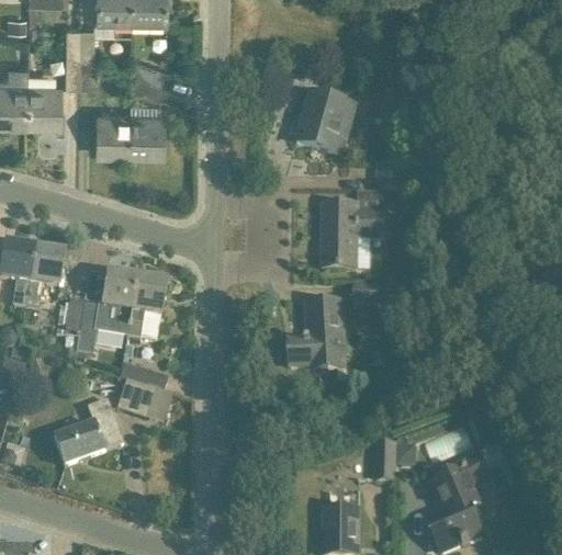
[(97,0),(97,14),(93,14),(93,22),(79,22),(79,52),(93,56),(94,29),(113,29),(114,15),(132,15),(132,0),(97,0)]
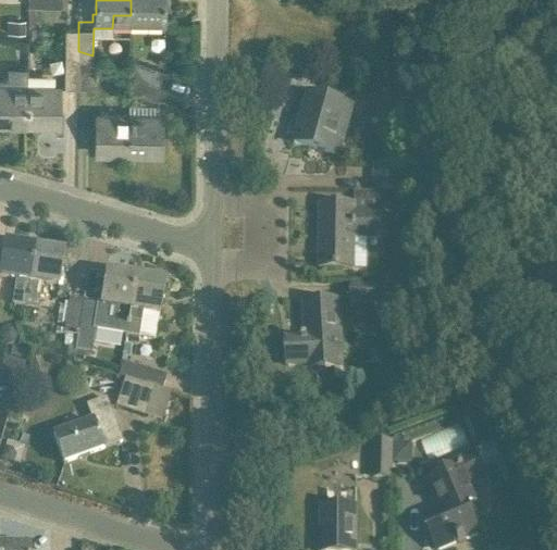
[(131,0),(131,15),(164,15),(164,0),(131,0)]
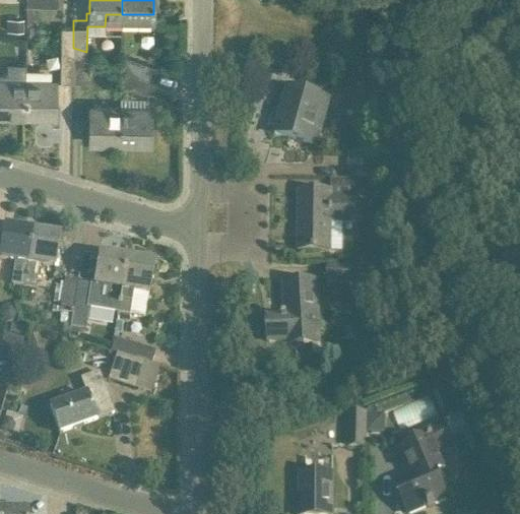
[(23,12),(7,11),(7,23),(23,24),(23,12)]
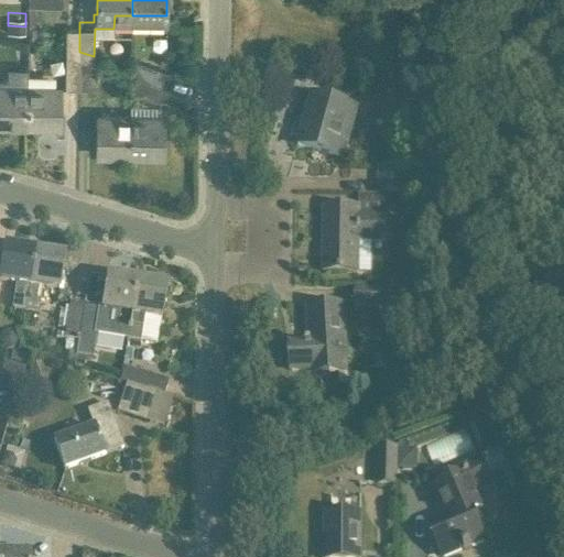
[(31,35),(41,35),(41,21),(32,21),(31,35)]
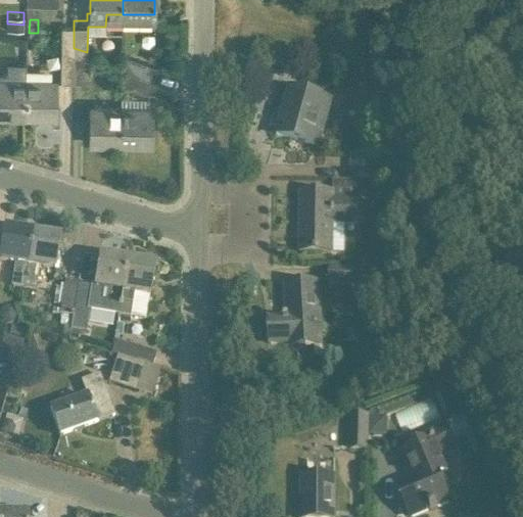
[(165,19),(165,31),(180,31),(180,19),(165,19)]
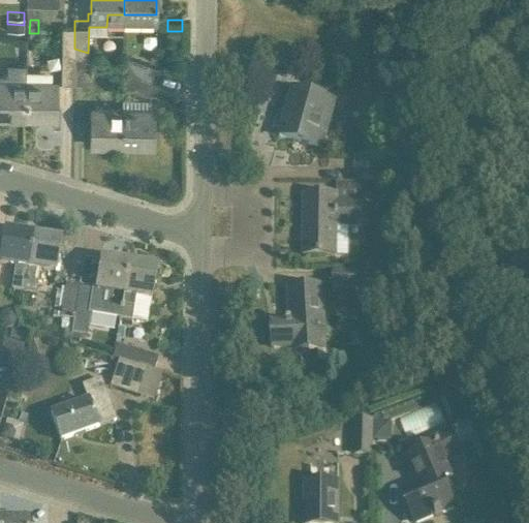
[(62,44),(74,49),(74,21),(62,21),(62,44)]
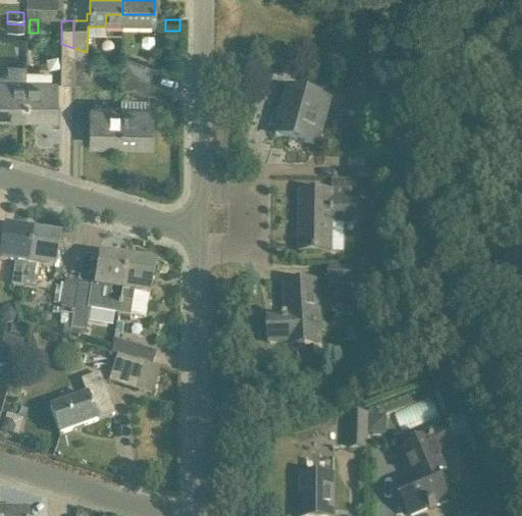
[(72,75),(73,48),(61,44),(61,75),(72,75)]
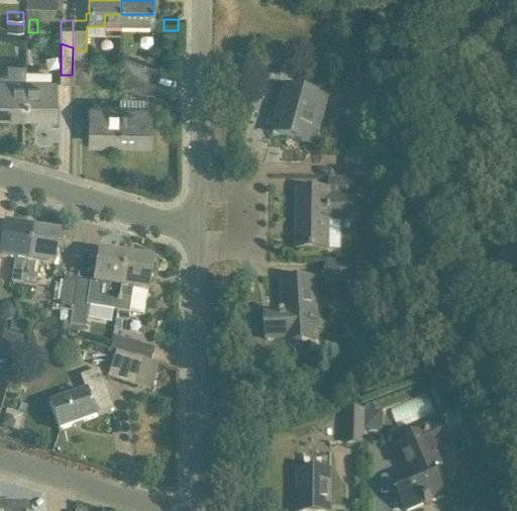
[(86,52),(73,47),(72,75),(86,75),(86,52)]
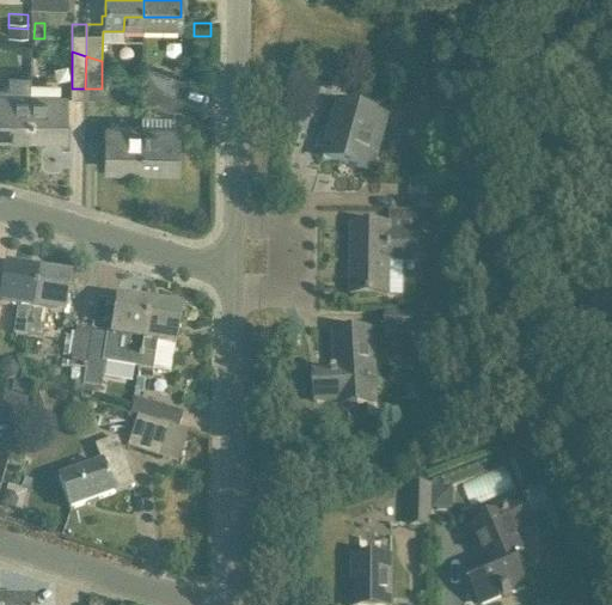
[(184,71),(148,59),(144,75),(157,80),(179,87),(184,71)]
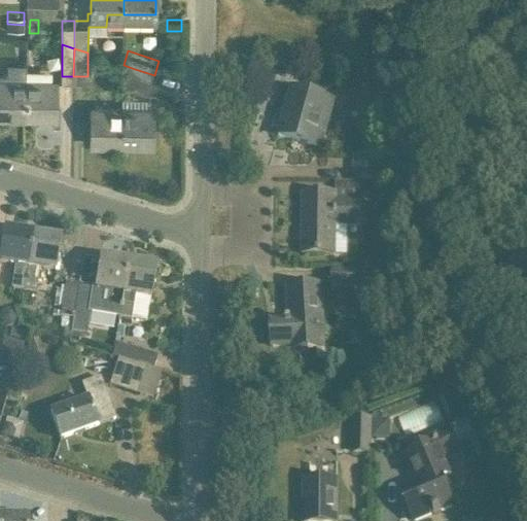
[(154,75),(135,69),(124,65),(123,65),(118,77),(150,88),(154,75)]
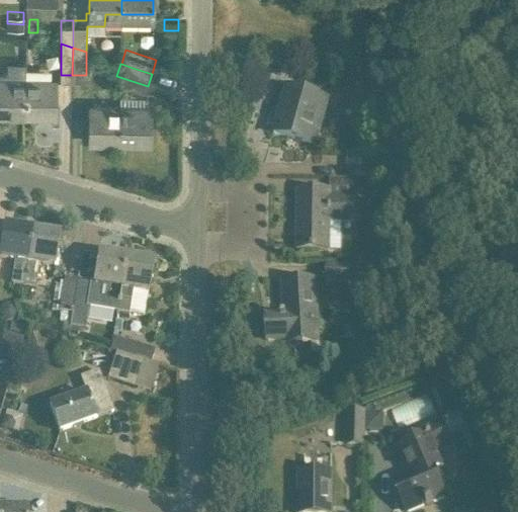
[(25,73),(0,72),(0,108),(24,109),(25,73)]
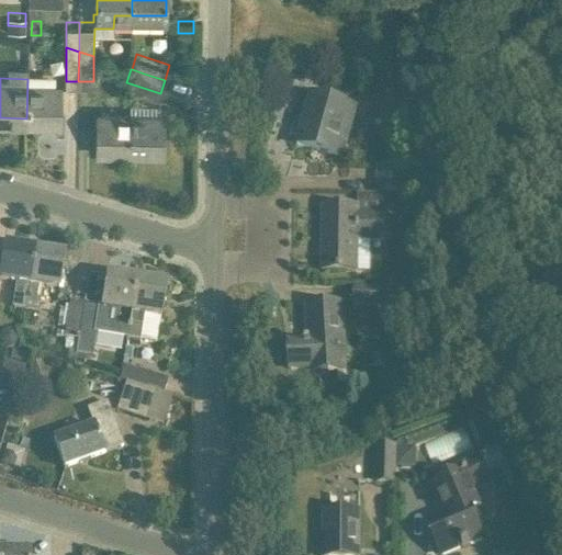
[(27,79),(26,119),(60,119),(62,79),(27,79)]
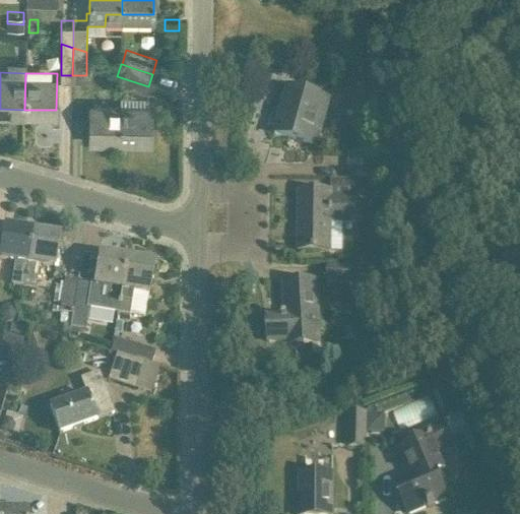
[(273,129),(283,131),(315,140),(327,94),(286,83),(273,129)]
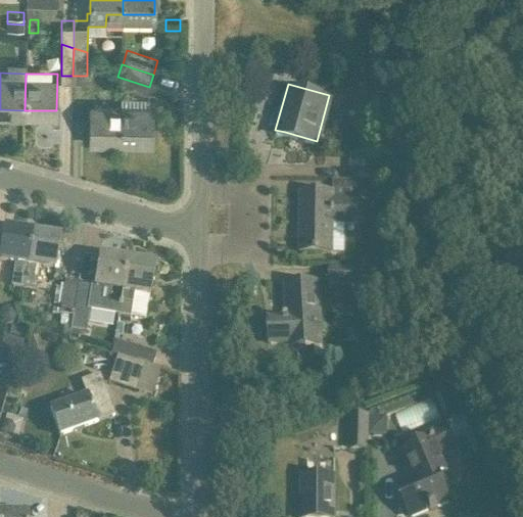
[(121,128),(120,138),(151,139),(152,104),(148,104),(148,92),(122,91),(122,103),(121,103),(121,128)]
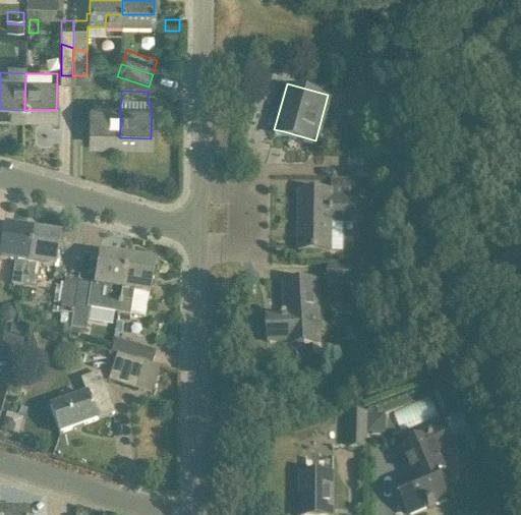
[(119,137),(120,127),(120,103),(90,103),(90,136),(119,137)]
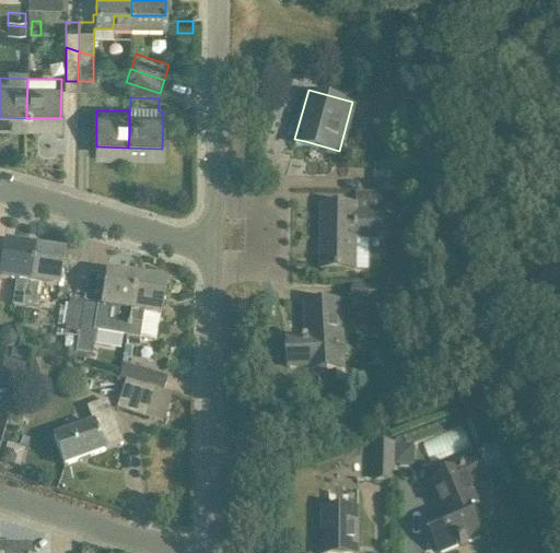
[(423,162),(377,161),(377,187),(422,188),(423,162)]
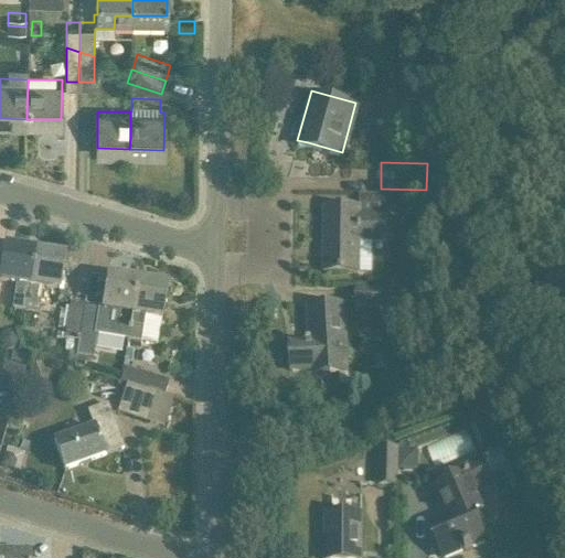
[(361,203),(326,202),(324,268),(373,268),(373,237),(386,237),(386,212),(393,212),(393,191),(361,191),(361,203)]
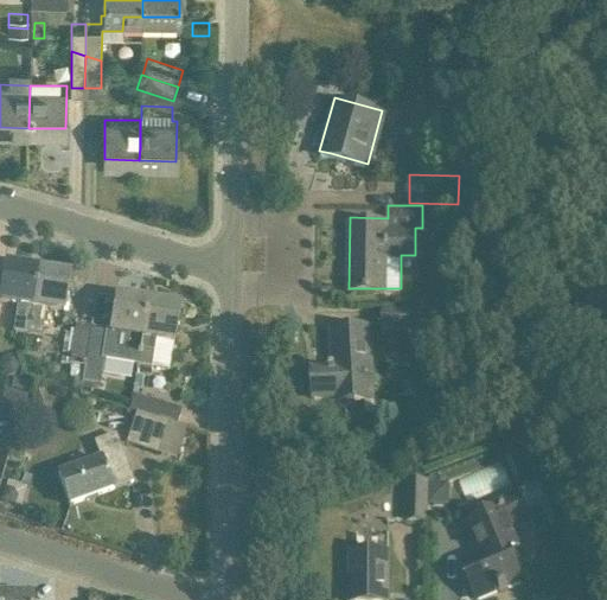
[(422,205),(422,223),(438,223),(438,205),(422,205)]
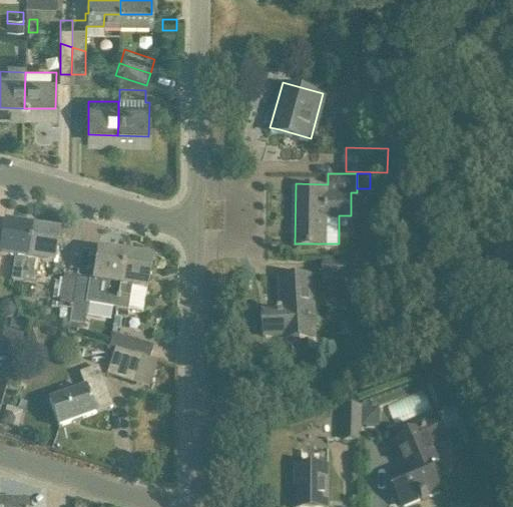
[(10,277),(22,279),(31,224),(6,220),(6,219),(5,219),(0,247),(0,250),(14,254),(10,277)]
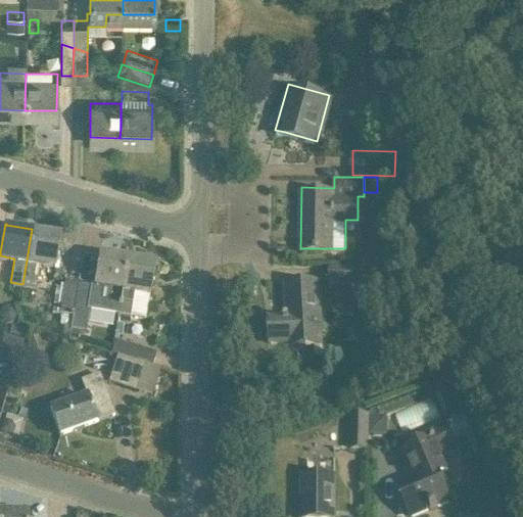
[(32,229),(22,284),(35,286),(39,263),(54,266),(59,233),(58,233),(32,229)]
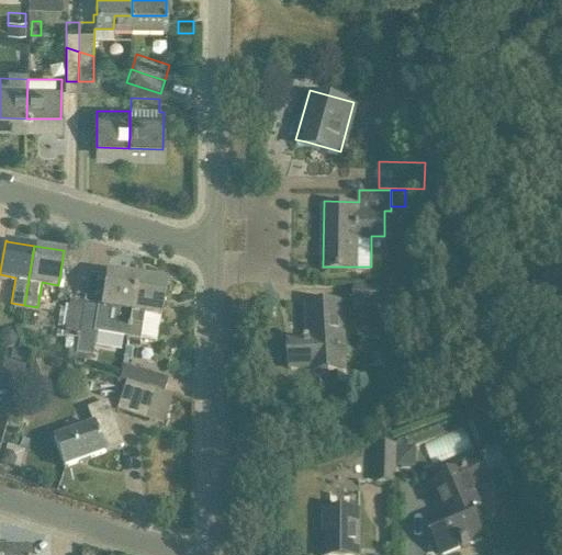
[(134,285),(136,274),(109,270),(109,269),(108,269),(102,302),(100,301),(97,328),(113,330),(126,332),(134,285)]
